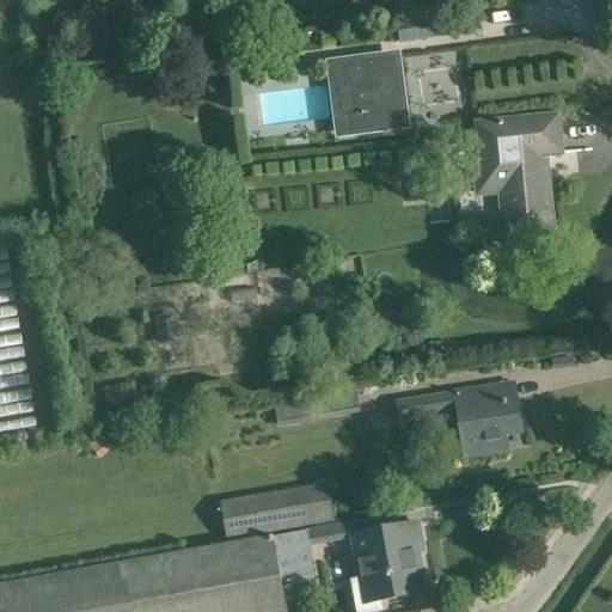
[(442,2),(395,10),(399,44),(447,37),(442,2)]
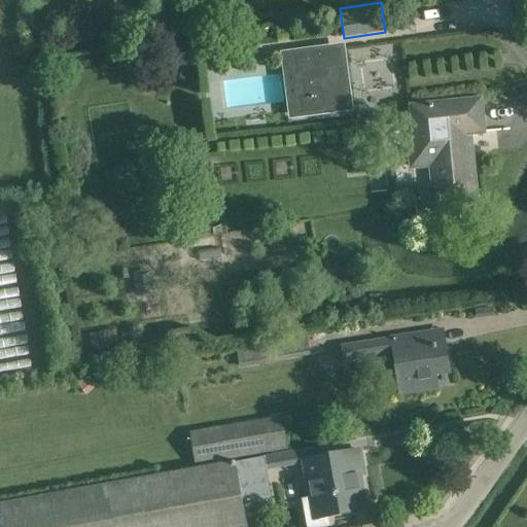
[(341,48),(293,55),(296,74),(301,74),(304,96),(300,97),(302,114),(322,111),(322,108),(349,105),(341,48)]
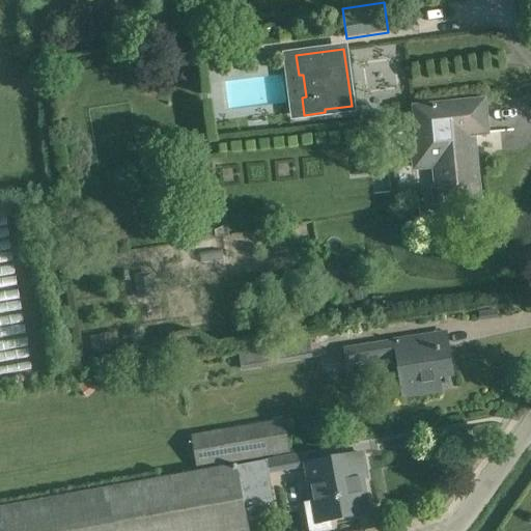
[(431,188),(434,211),(463,208),(462,198),(477,197),(471,134),(485,132),(482,102),(416,109),(419,139),(412,140),(415,167),(431,166),(434,188),(431,188)]
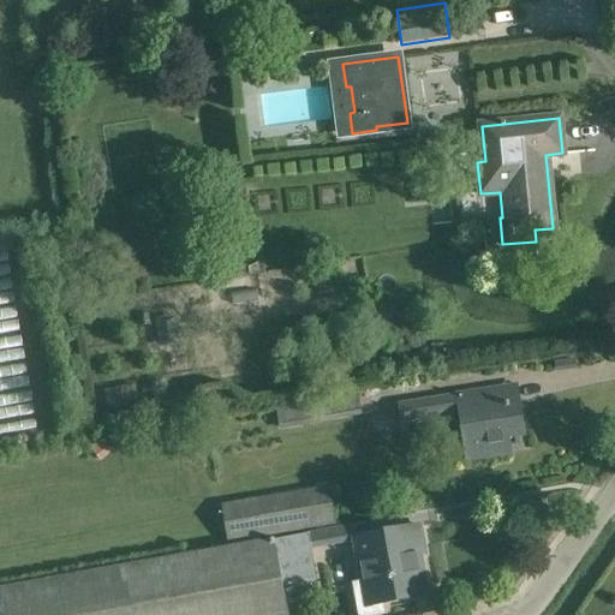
[(400,423),(460,415),(467,460),(509,454),(508,439),(524,436),(515,384),(398,402),(400,423)]
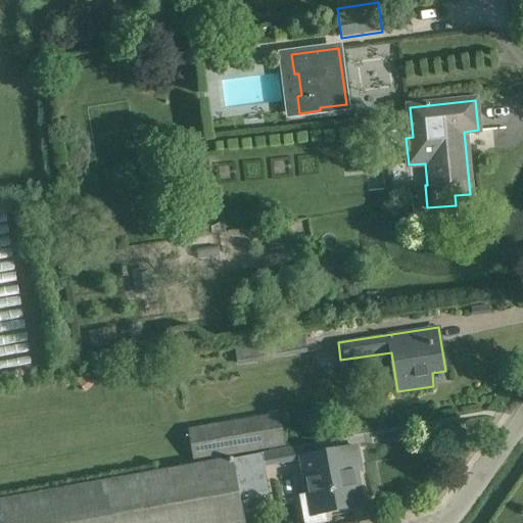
[(238,366),(284,358),(307,353),(303,334),(235,346),(238,366)]
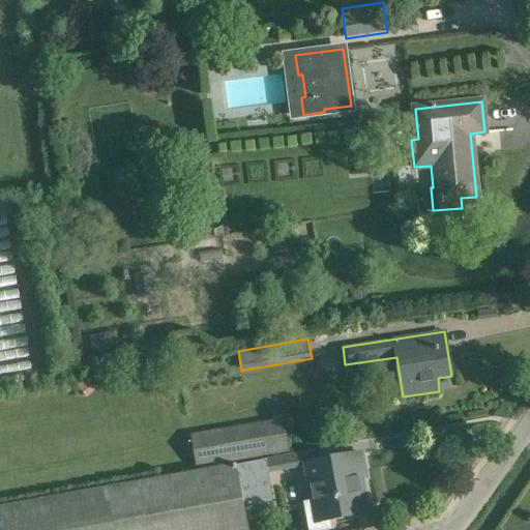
[(87,398),(104,385),(94,374),(79,387),(87,398)]
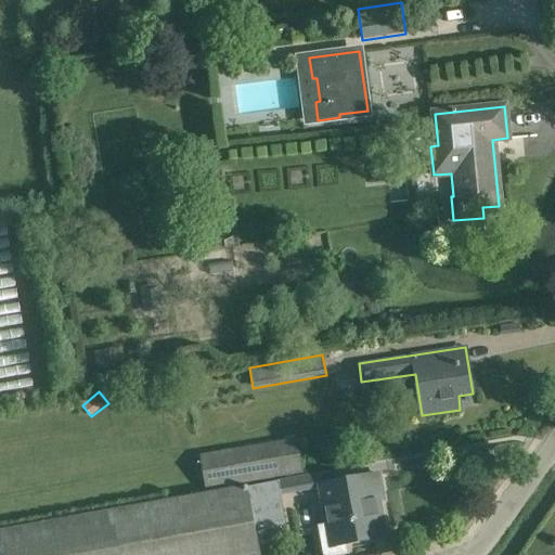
[(205,492),(278,478),(302,474),(296,438),(199,454),(205,492)]
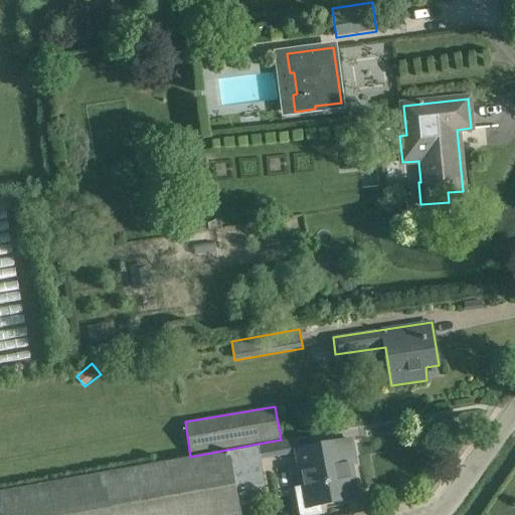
[(356,463),(352,440),(295,451),(294,441),(259,448),(261,460),(296,454),(300,478),(304,477),(306,486),(295,489),(299,514),(322,514),(321,505),(355,499),(351,479),(354,478),(352,464),(356,463)]
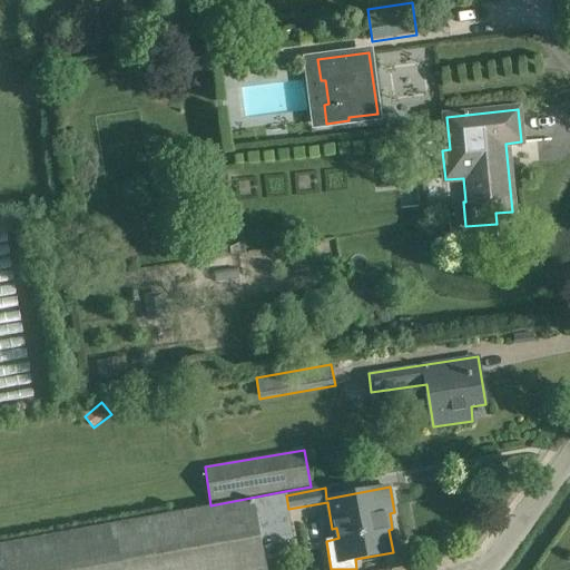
[(288,509),(286,495),(285,491),(210,505),(0,543),(0,569),(267,569),(263,547),(294,541),(288,509)]
